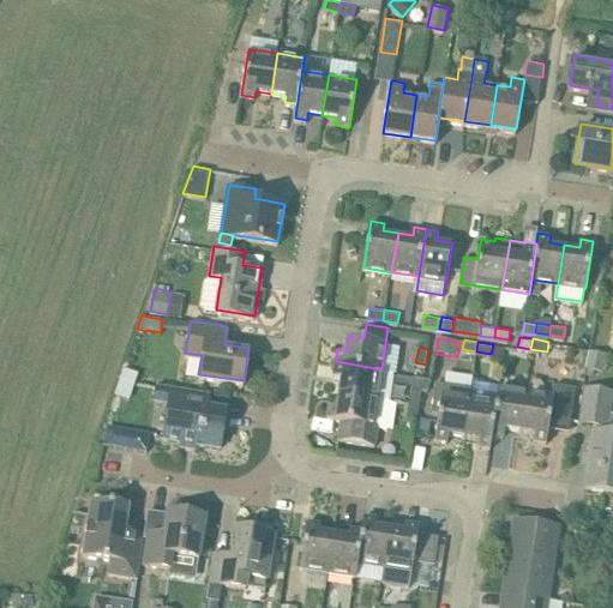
[(605,368),(608,353),(589,350),(587,363),(605,368)]
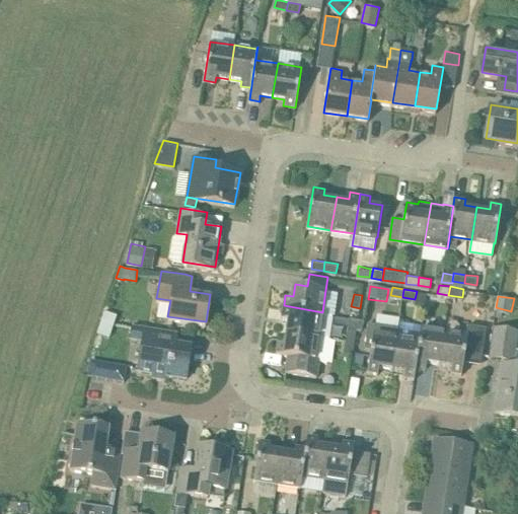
[(290,317),(288,331),(318,335),(329,337),(333,313),(322,312),(284,305),(282,316),(290,317)]
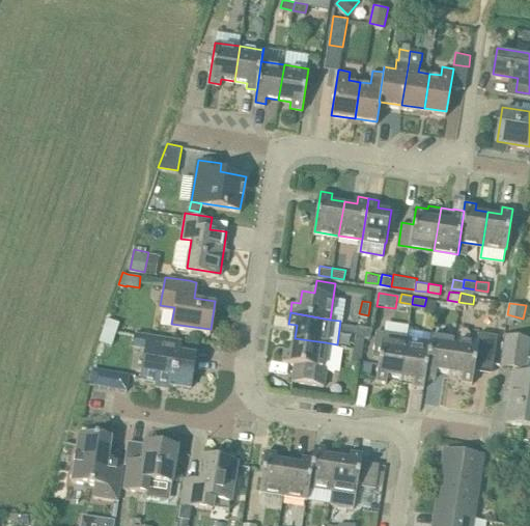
[(378,329),(373,354),(380,355),(377,379),(387,381),(387,374),(401,376),(407,342),(406,342),(408,333),(378,329)]
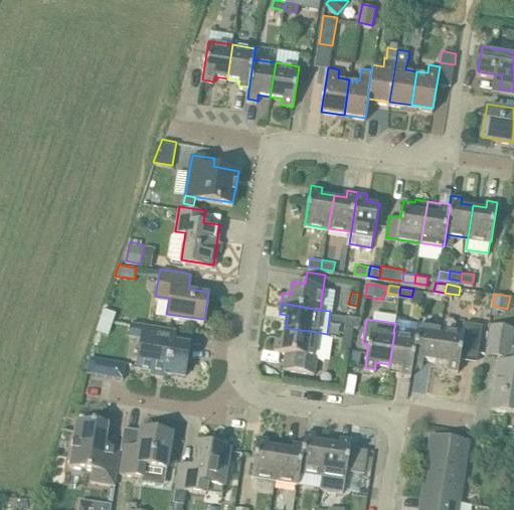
[(175,327),(165,326),(132,320),(130,333),(142,335),(137,365),(185,372),(189,342),(173,340),(175,327)]
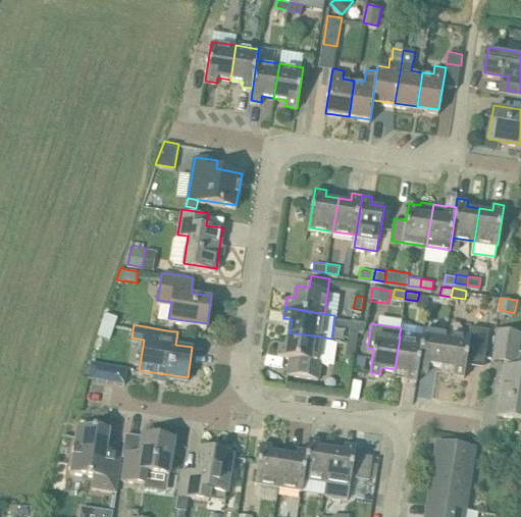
[(517,362),(520,339),(520,330),(497,327),(491,358),(517,362)]
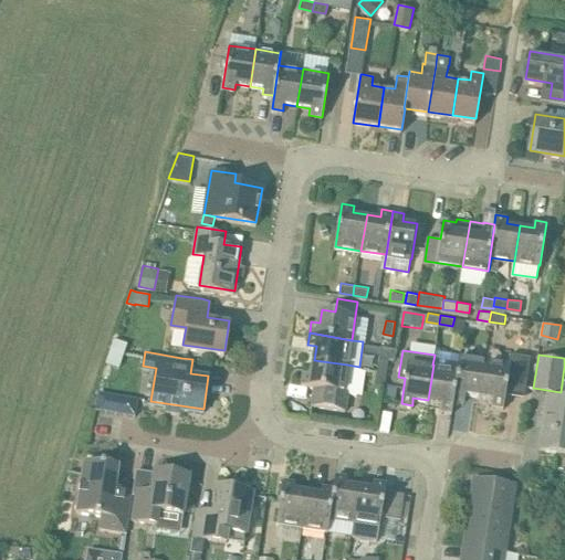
[(379,356),(378,370),(387,371),(389,357),(379,356)]
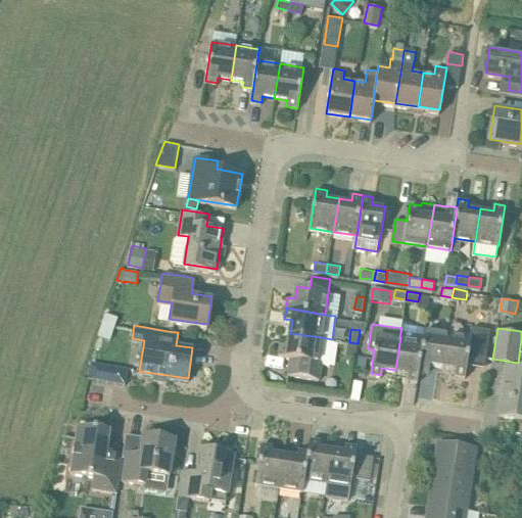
[(419,368),(425,329),(424,329),(423,340),(400,337),(395,370),(407,372),(406,378),(417,380),(419,368)]
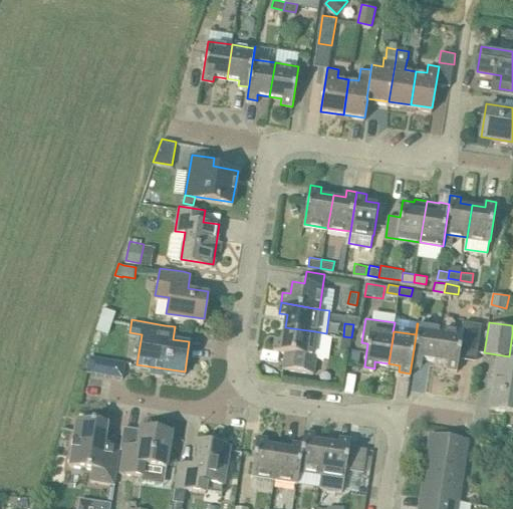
[(422,356),(435,358),(439,326),(418,323),(412,361),(421,362),(422,356)]
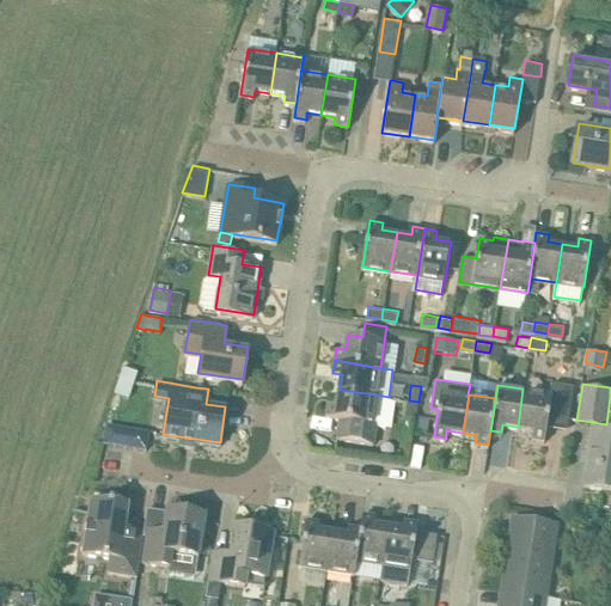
[(523,389),(518,427),(533,428),(532,436),(545,439),(547,428),(551,392),(523,389)]
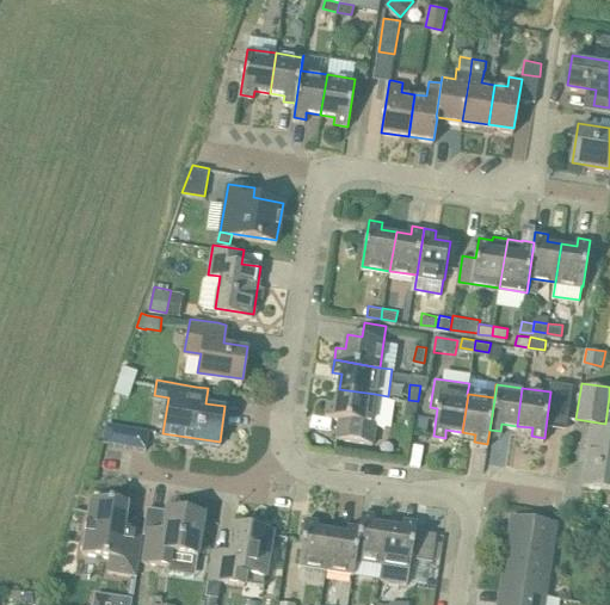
[(388,396),(375,394),(339,389),(337,403),(327,402),(325,415),(340,417),(337,436),(374,442),(376,423),(386,424),(390,396),(388,396)]
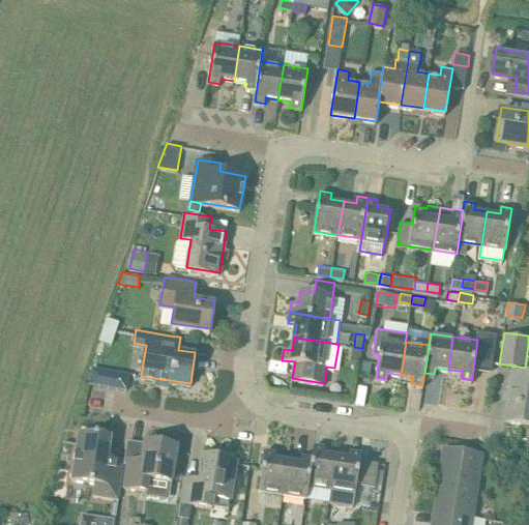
[(352,359),(360,360),(362,348),(354,347),(352,359)]
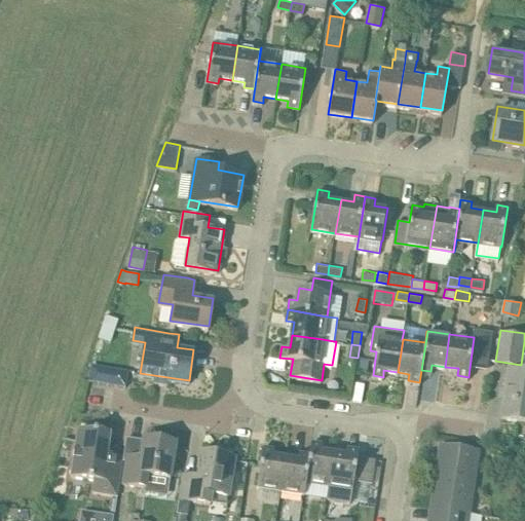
[(88,363),(87,379),(127,380),(127,364),(88,363)]
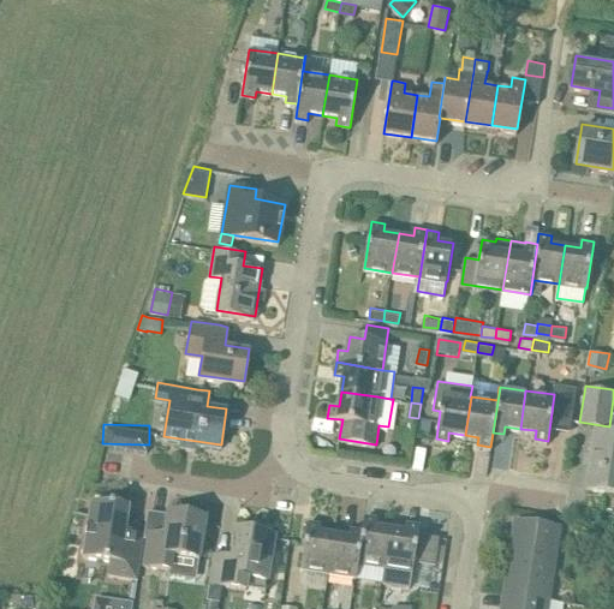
[(613,433),(596,430),(586,487),(613,490),(613,433)]
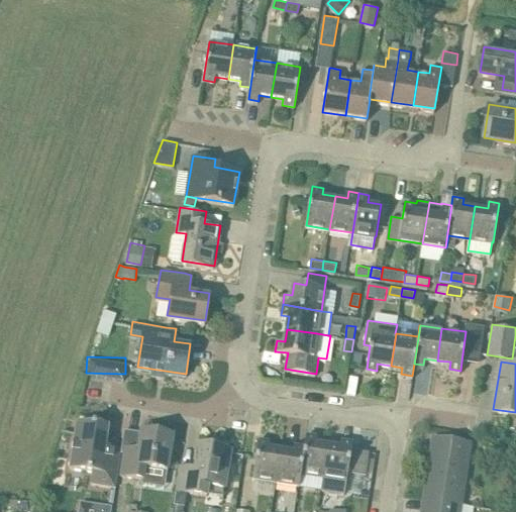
[(93,482),(115,485),(120,455),(105,452),(109,424),(78,419),(71,466),(95,470),(93,482)]
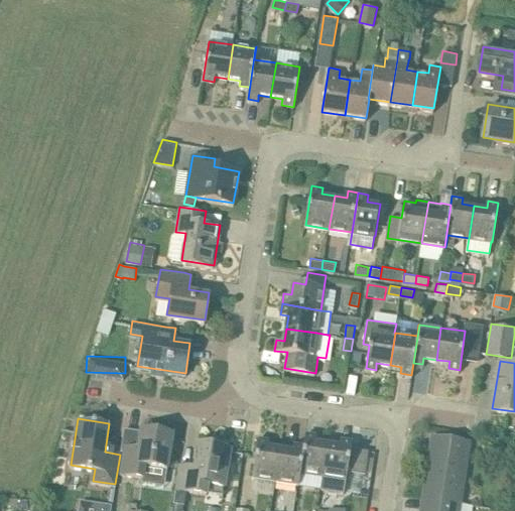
[(125,449),(121,472),(143,475),(145,463),(167,466),(172,433),(140,428),(137,451),(125,449)]
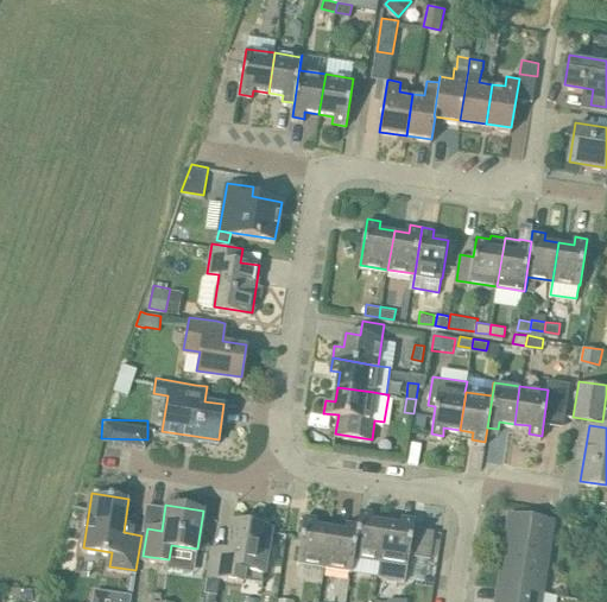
[(387,521),(373,520),(374,512),(362,509),(360,523),(355,555),(380,558),(383,559),(387,521)]
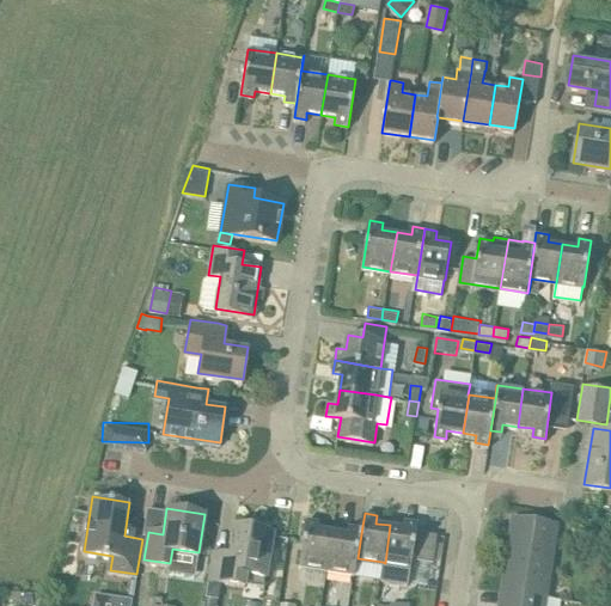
[(557,521),(513,514),(501,588),(547,594),(557,521)]
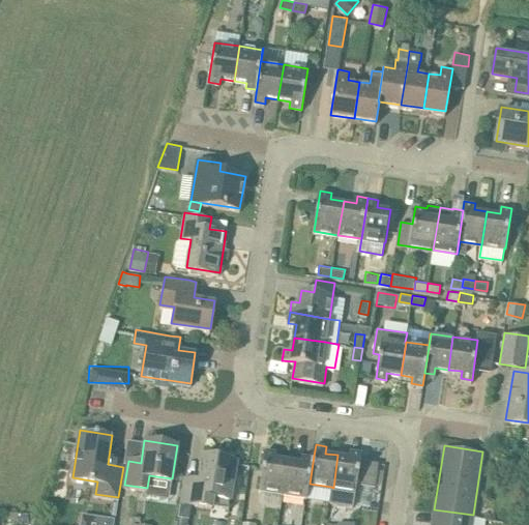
[(289,460),(276,458),(277,450),(266,448),(261,489),(285,493),(289,460)]
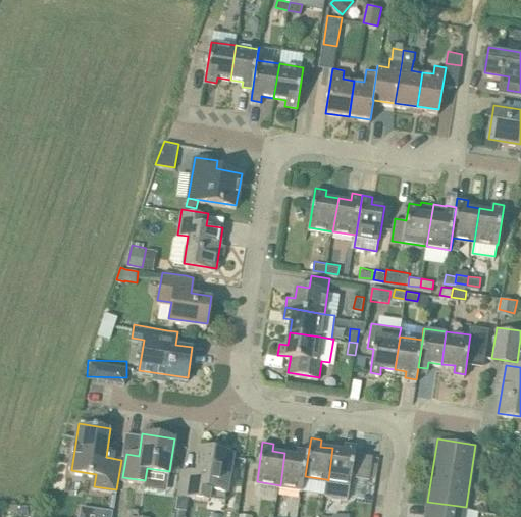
[(349,497),(351,483),(352,483),(357,444),(346,443),(345,450),(332,448),(328,480),(326,479),(325,493),(349,497)]
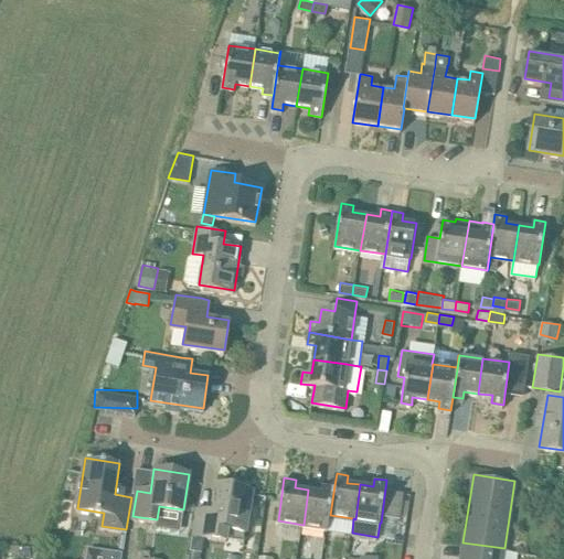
[(329,528),(330,515),(334,485),(323,483),(322,492),(308,490),(304,525),(329,528)]
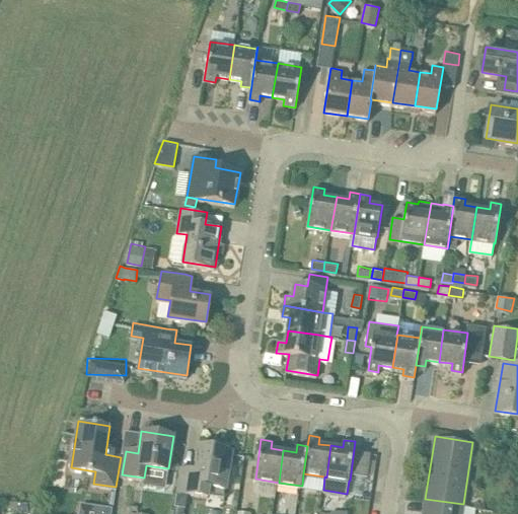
[(226,490),(232,450),(201,445),(198,469),(181,467),(175,502),(186,503),(187,503),(188,493),(209,497),(210,487),(226,490)]
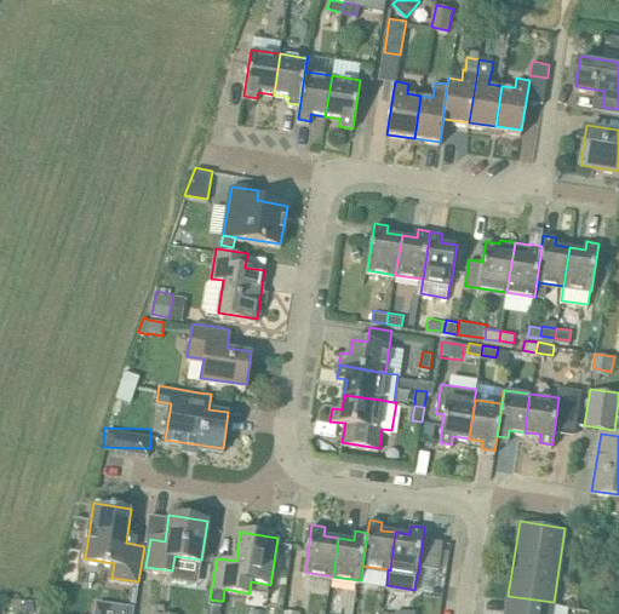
[(551,613),(554,602),(508,596),(504,613),(551,613)]
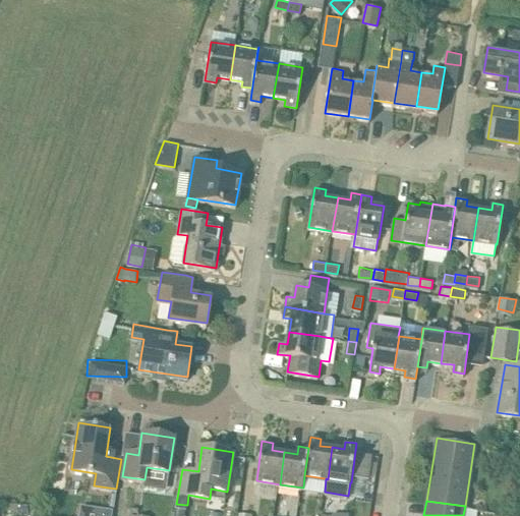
[(176,504),(174,515),(184,515),(186,505),(176,504)]
